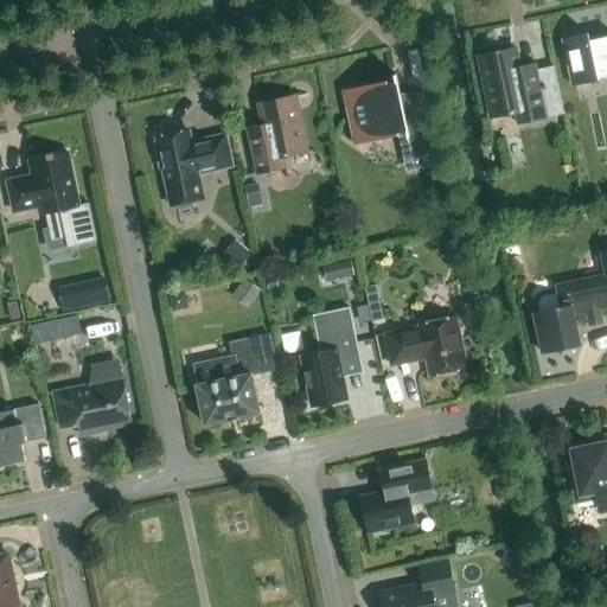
[(606,37),(589,42),(587,34),(562,39),(573,87),(598,82),(598,80),(606,76),(606,37)]
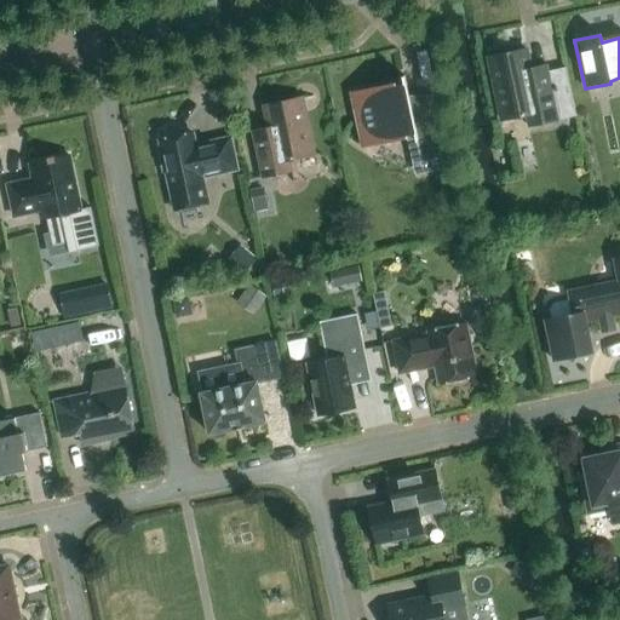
[(524,115),(528,127),(575,116),(564,69),(549,73),(547,67),(530,70),(527,51),(488,58),(501,120),(524,115)]
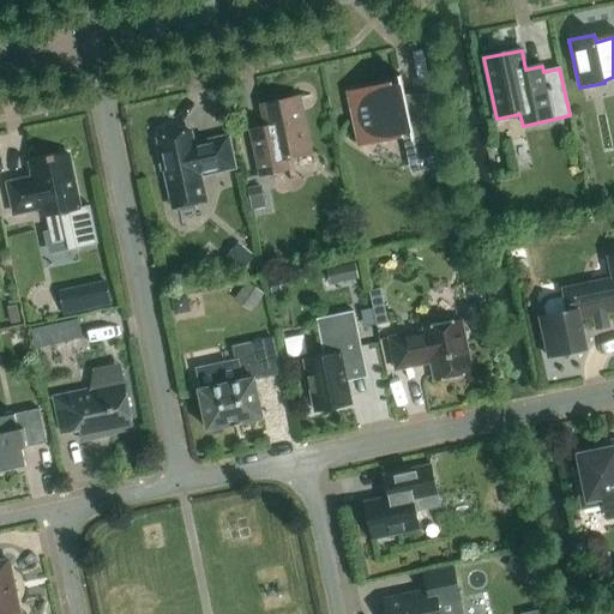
[(407,109),(399,76),(398,76),(399,80),(345,92),(357,148),(411,136),(415,156),(440,151),(431,104),(407,109)]
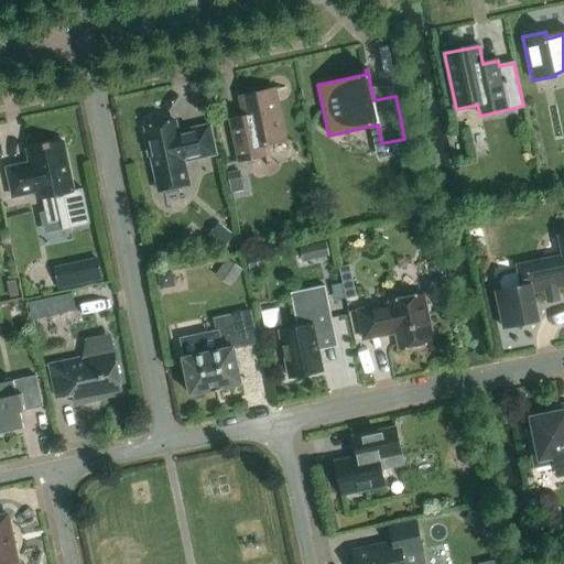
[(285,141),(274,90),(240,97),(243,118),(229,121),(238,162),(266,156),(263,145),(285,141)]
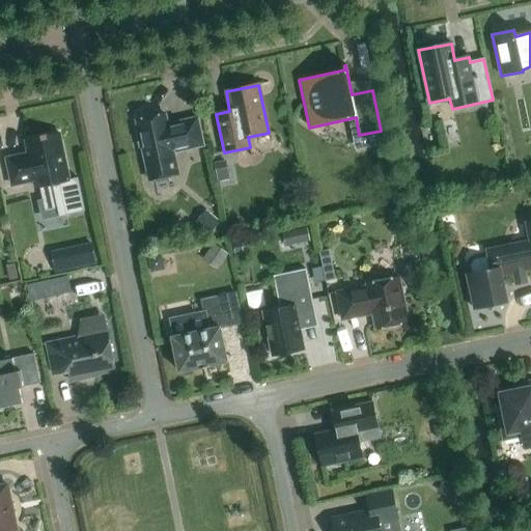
[(167,124),(165,114),(136,120),(139,135),(136,135),(139,148),(142,147),(149,183),(178,176),(173,152),(203,146),(197,118),(167,124)]
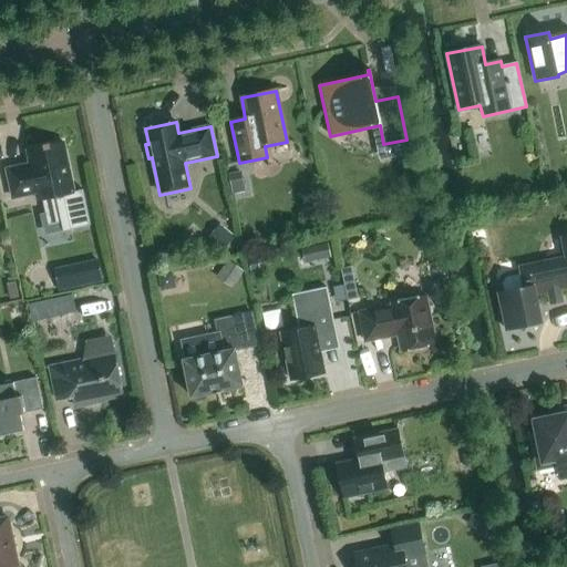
[(30,165),(7,169),(13,198),(37,193),(38,202),(42,200),(48,226),(68,222),(70,230),(91,226),(83,191),(73,192),(62,141),(27,148),(30,165)]
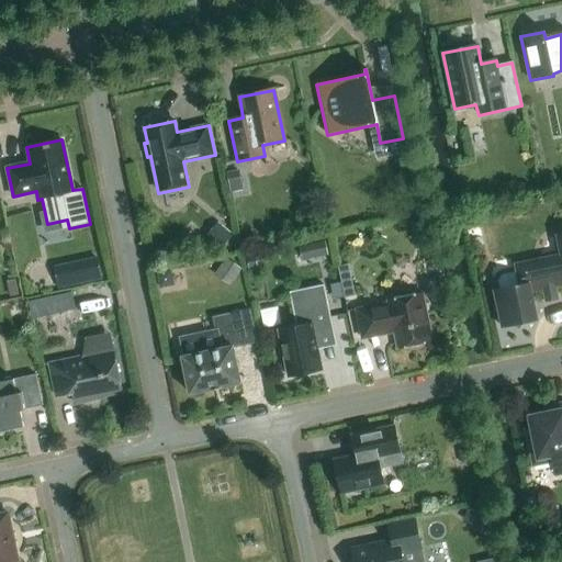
[(222,248),(233,235),(217,223),(206,236),(222,248)]
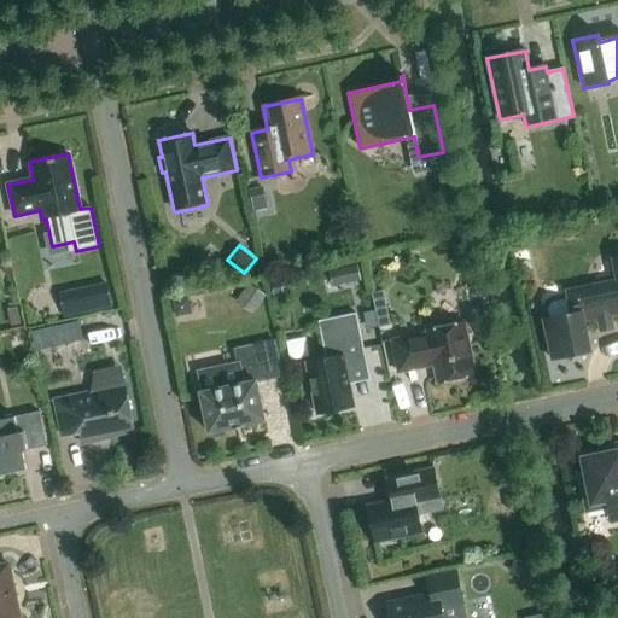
[(548,319),(543,320),(552,360),(563,357),(570,362),(575,355),(590,351),(584,321),(596,319),(598,326),(612,324),(611,316),(617,314),(617,257),(611,258),(616,280),(566,291),(567,299),(552,303),(547,310),(548,319)]
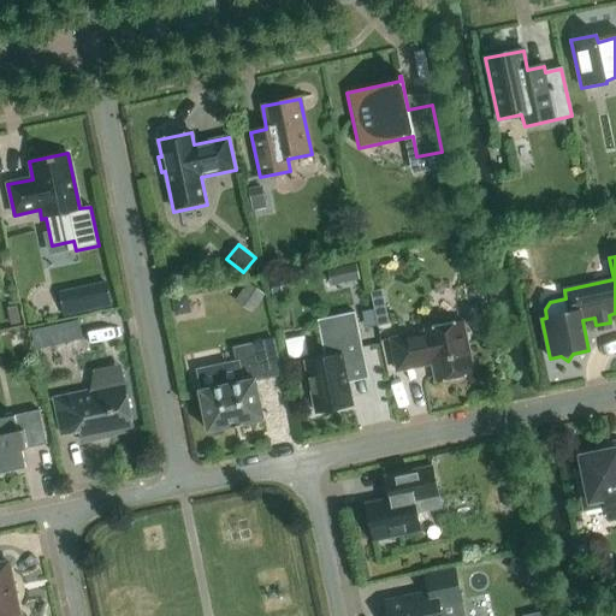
[(114,280),(64,286),(67,312),(117,306),(114,280)]
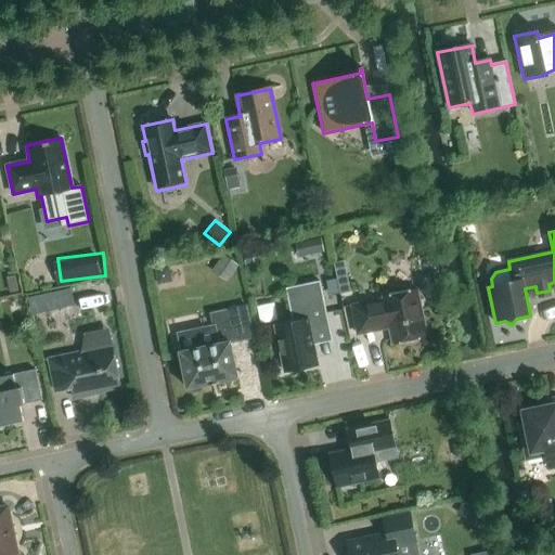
[(211,271),(227,282),(239,266),(223,255),(211,271)]
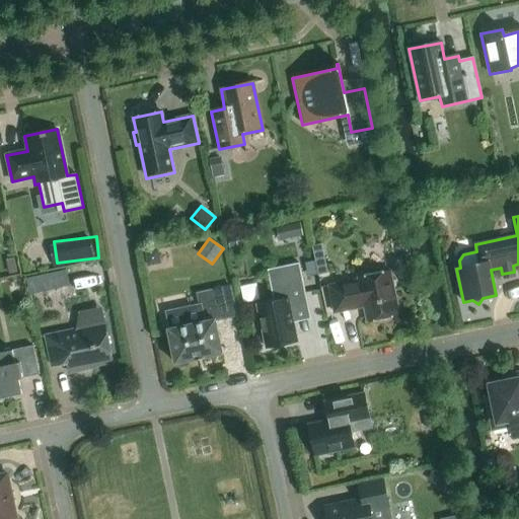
[(298,264),(267,271),(274,301),(256,305),(266,349),(297,342),(291,310),(308,307),(298,264)]
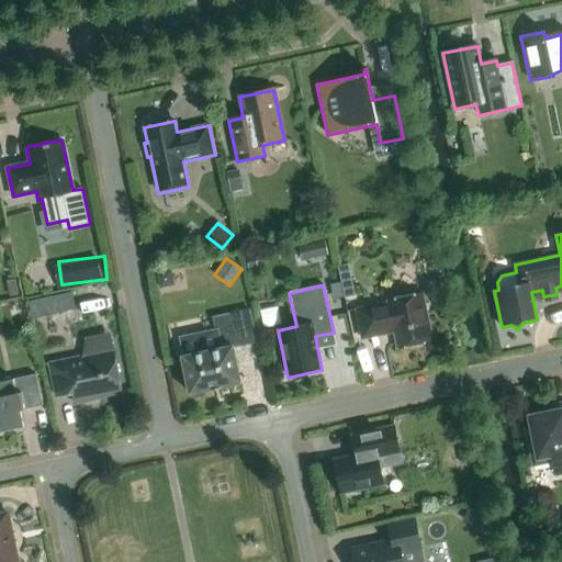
[(33,300),(38,317),(80,306),(75,289),(33,300)]
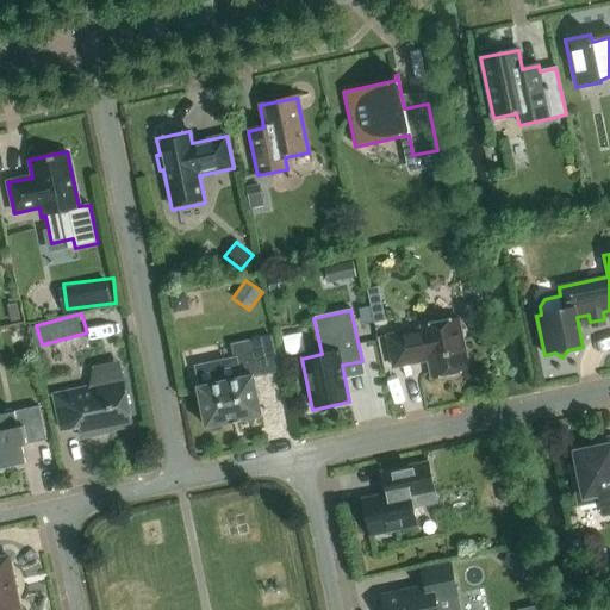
[(428,361),(431,378),(468,371),(458,319),(421,327),(421,329),(386,336),(393,368),(428,361)]
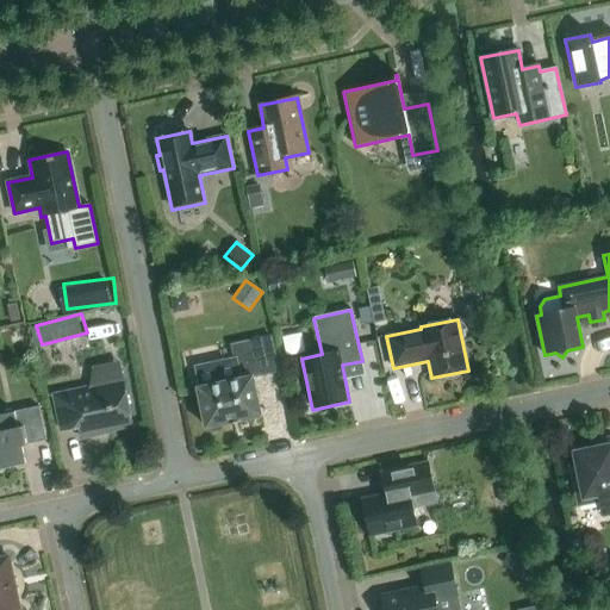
[(235,360),(195,368),(199,387),(197,387),(206,428),(207,428),(213,431),(219,429),(223,424),(226,423),(226,424),(241,422),(241,421),(261,416),(253,377),(278,372),(271,337),(231,346),(235,360)]
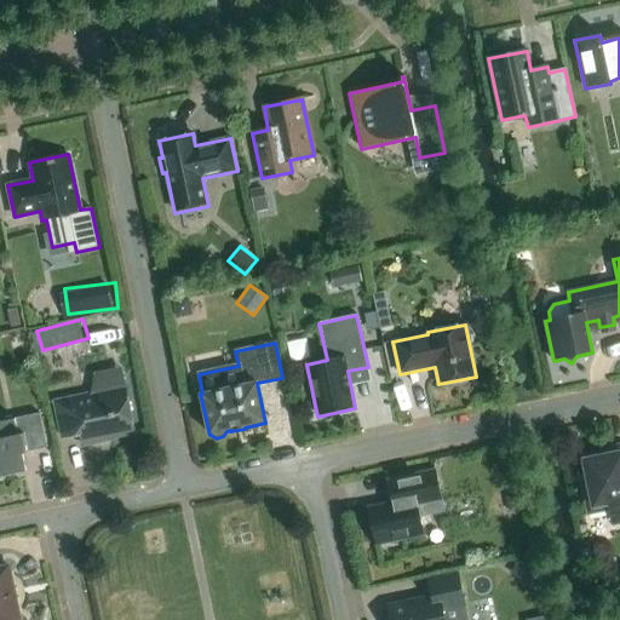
[(133,430),(126,391),(127,391),(122,367),(95,373),(92,392),(53,401),(62,437),(80,434),(82,446),(103,441),(103,436),(133,430)]
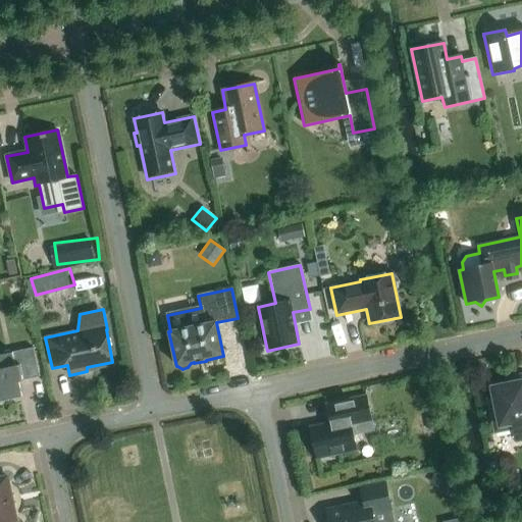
[(0,401),(22,397),(18,381),(39,376),(33,348),(0,355),(0,401)]
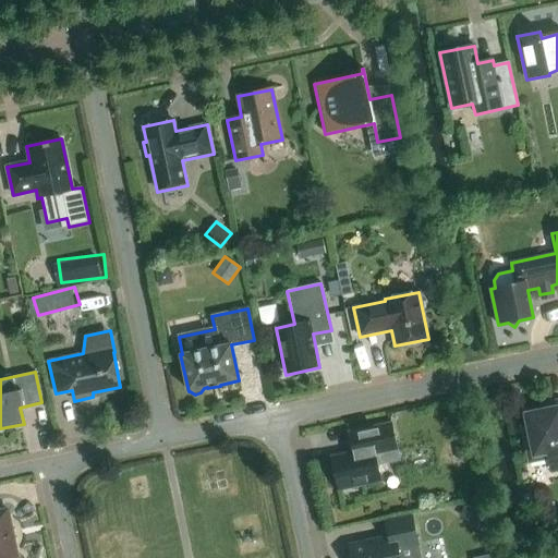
[(557,401),(542,404),(543,410),(525,414),(529,434),(523,435),(530,462),(547,459),(549,469),(557,466),(557,401)]
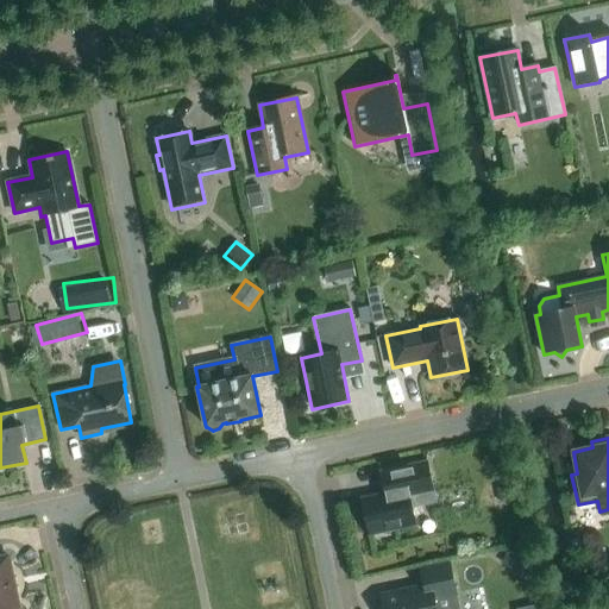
[(426,468),(395,473),(382,477),(385,494),(360,498),(362,503),(357,506),(359,515),(364,515),(369,535),(416,526),(413,509),(434,504),(426,468)]
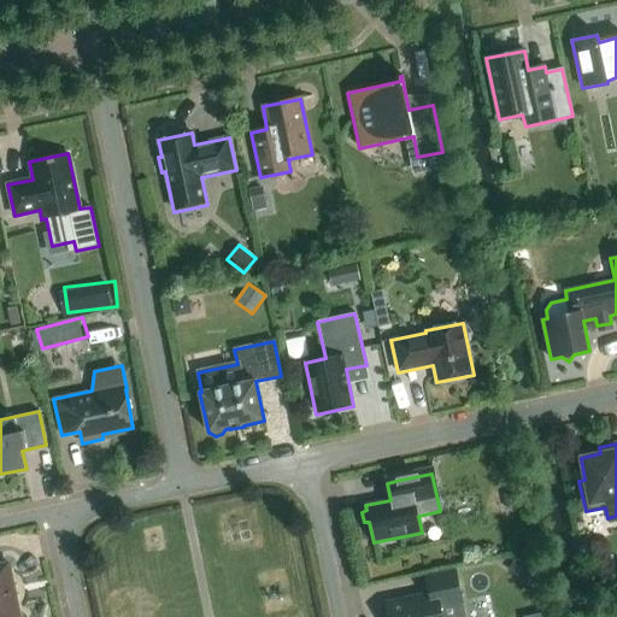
[(0,616),(18,616),(7,564),(0,565),(0,616)]
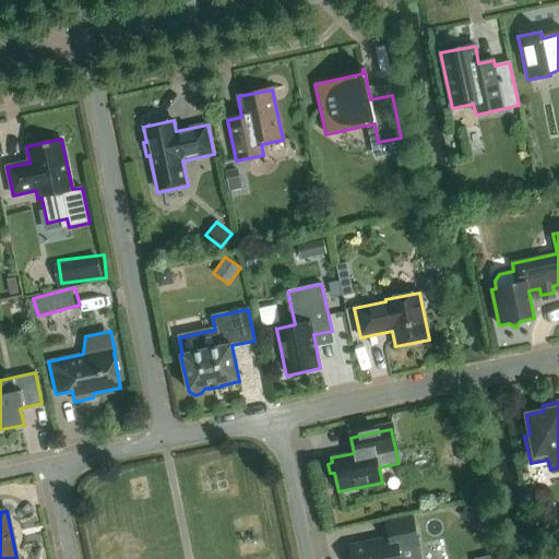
[(400,558),(397,550),(418,546),(413,518),(385,524),(389,539),(349,547),(353,558),(351,558),(400,558)]
